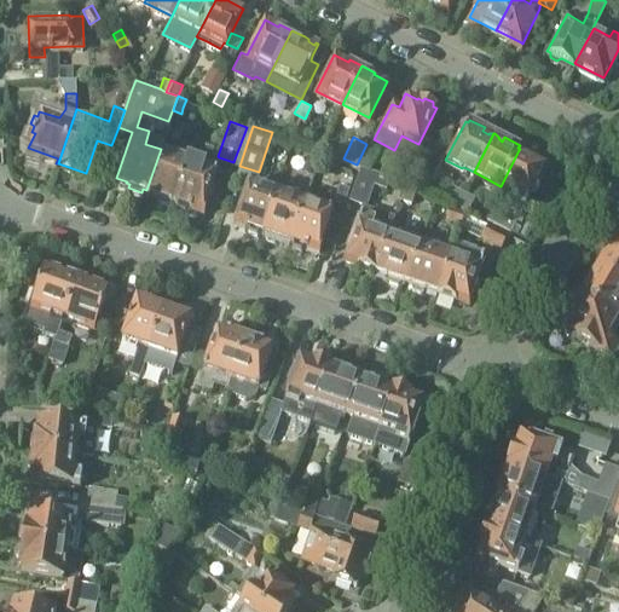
[(381,150),(366,144),(357,165),(360,167),(371,169),(381,150)]
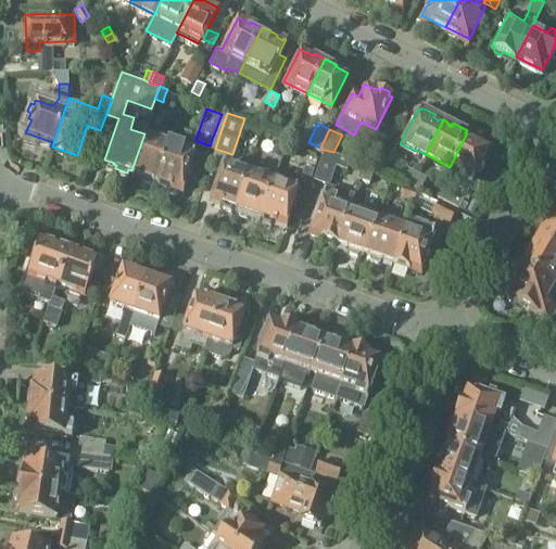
[(144,133),(131,170),(140,174),(142,178),(150,180),(153,178),(155,178),(167,142),(144,133)]
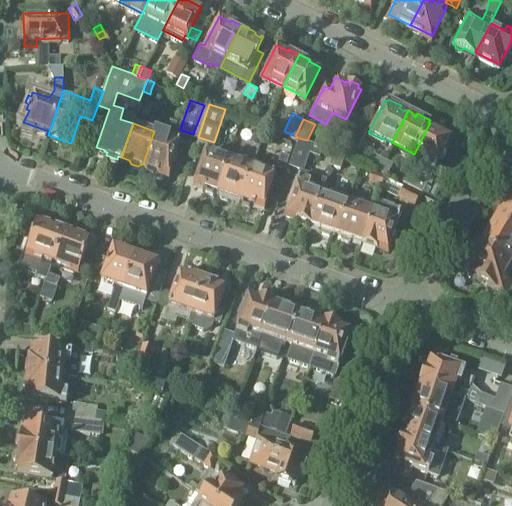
[(452,137),(429,124),(414,154),(425,160),(418,174),(407,168),(402,178),(428,191),(431,186),(436,177),(432,175),(452,137)]
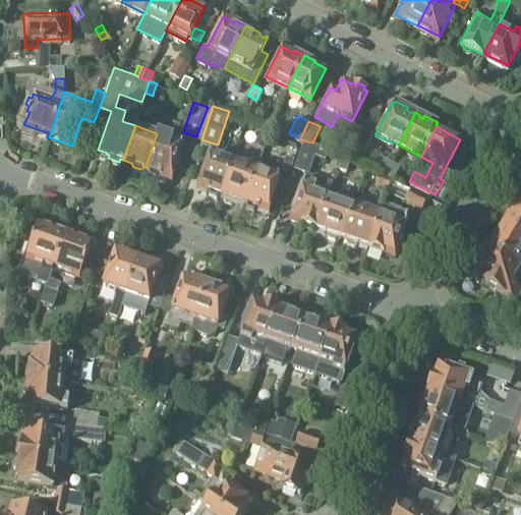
[(182,141),(157,133),(146,167),(147,168),(148,172),(155,174),(158,172),(161,173),(162,172),(171,175),(182,141)]
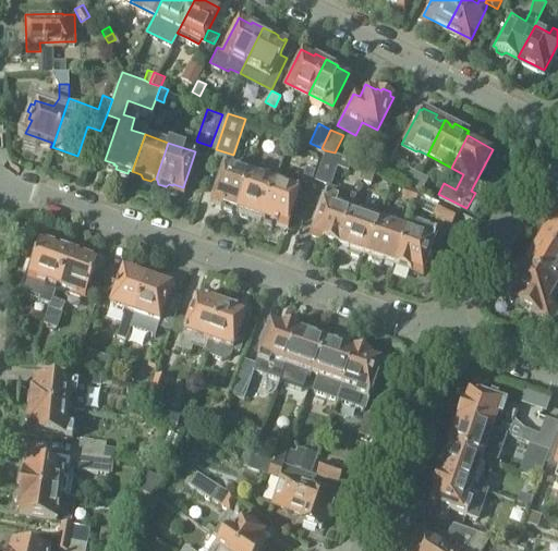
[(335,152),(325,150),(315,179),(329,183),(336,164),(347,169),(351,159),(335,152)]
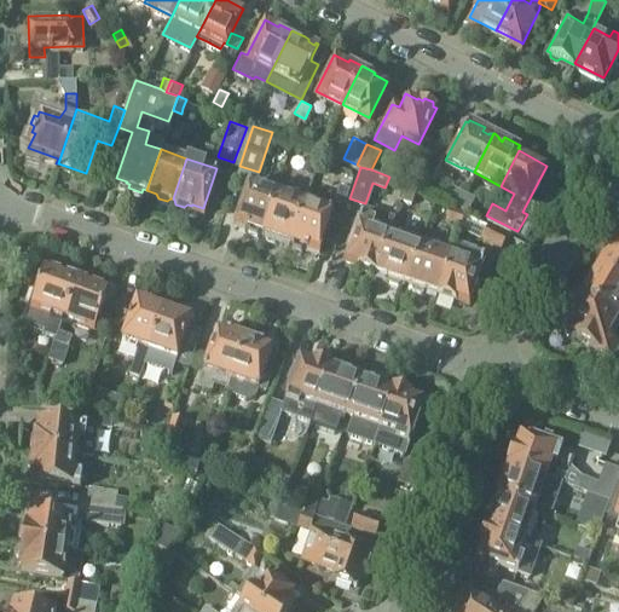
[(262,182),(261,184),(249,179),(236,218),(247,221),(246,224),(248,225),(248,229),(256,232),(260,229),(262,230),(277,186),(262,182)]
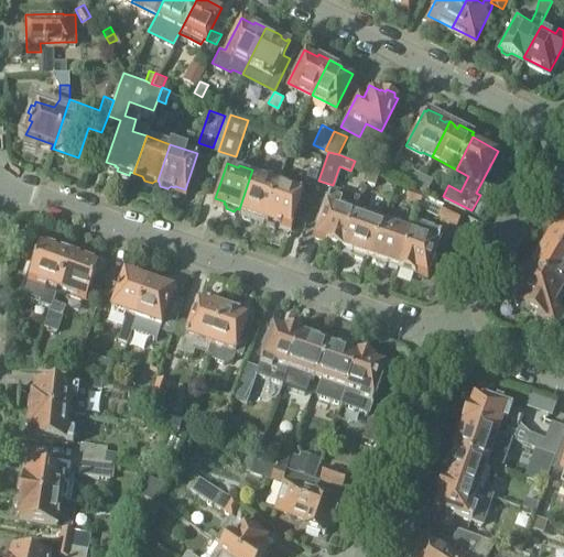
[(365,178),(366,179),(375,182),(377,175),(379,168),(370,165),(365,178)]
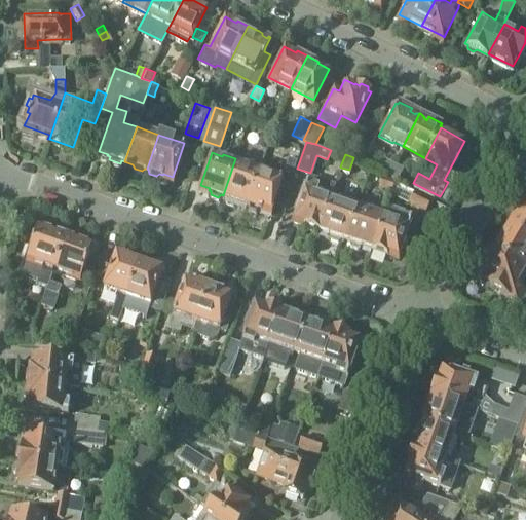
[(288,155),(283,170),(292,173),(296,158),(288,155)]
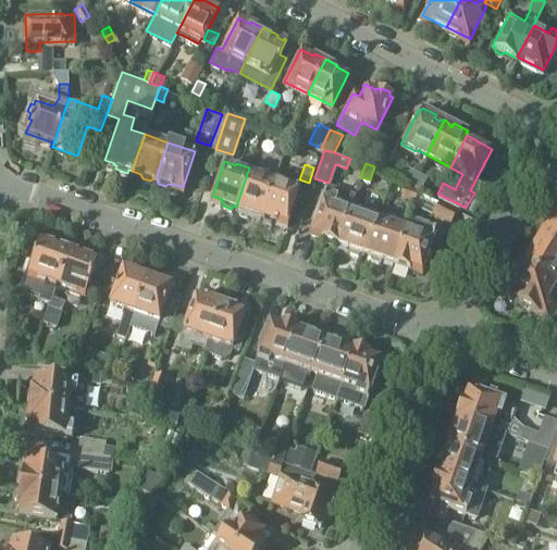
[(249,211),(261,215),(273,178),(262,174),(263,172),(249,167),(236,207),(238,208),(239,211),(246,213),(249,211)]
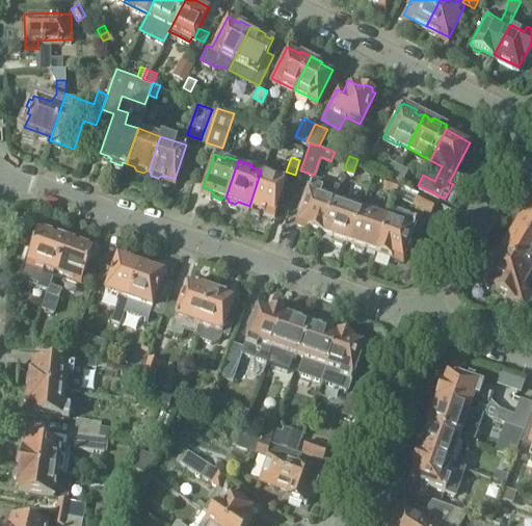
[(386,173),(393,177),(399,165),(391,161),(386,173)]
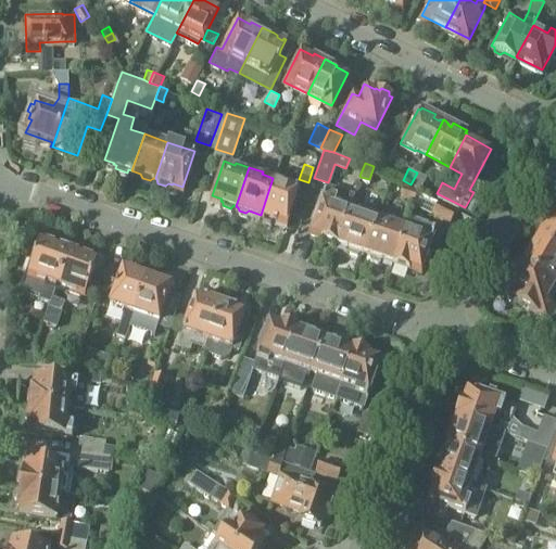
[(426,177),(417,173),(411,184),(421,189),(426,177)]
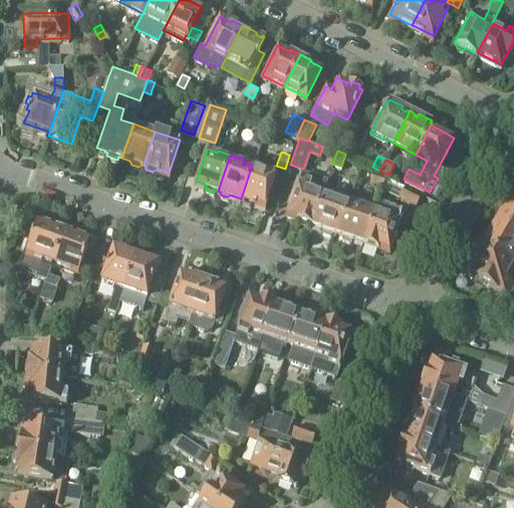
[(241,199),(242,199),(243,199),(243,203),(249,205),(252,203),(255,203),(255,201),(264,204),(275,173),(252,165),(241,199)]
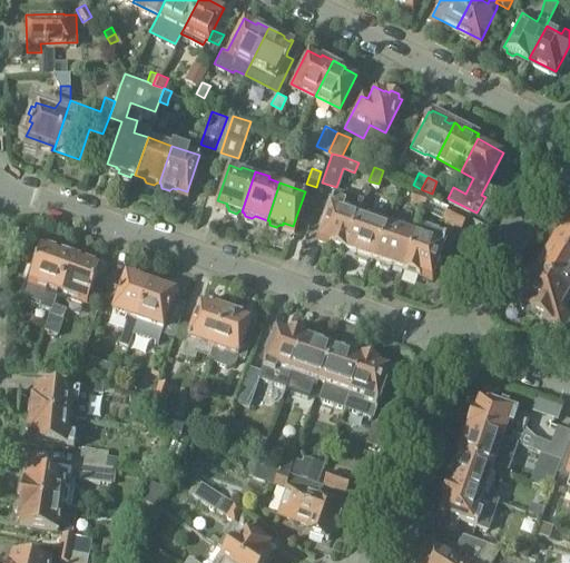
[(327,242),(345,248),(357,214),(365,188),(351,184),(349,188),(347,188),(346,193),(334,189),(317,237),(328,240),(327,242)]
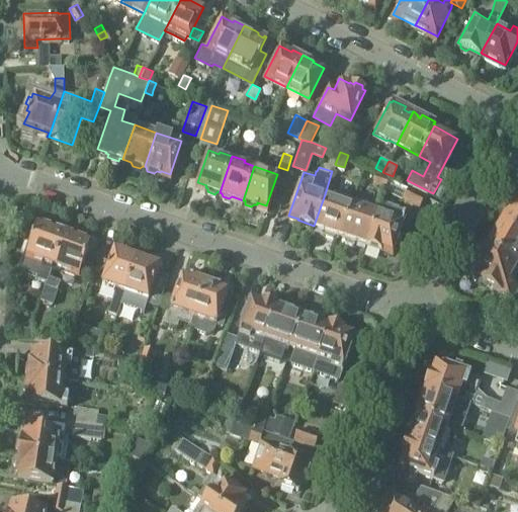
[(375,171),(372,181),(381,184),(385,185),(389,175),(375,171)]
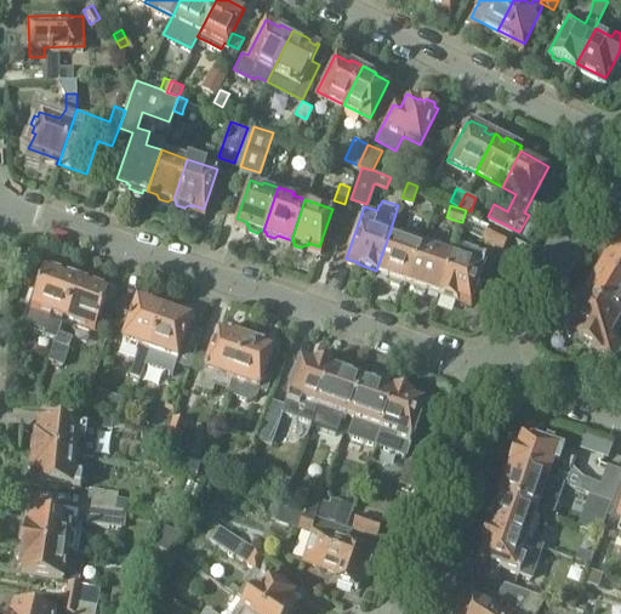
[(462,222),(461,225),(480,234),(482,236),(502,245),(507,238),(508,237),(511,233),(469,212),(466,210),(462,222)]
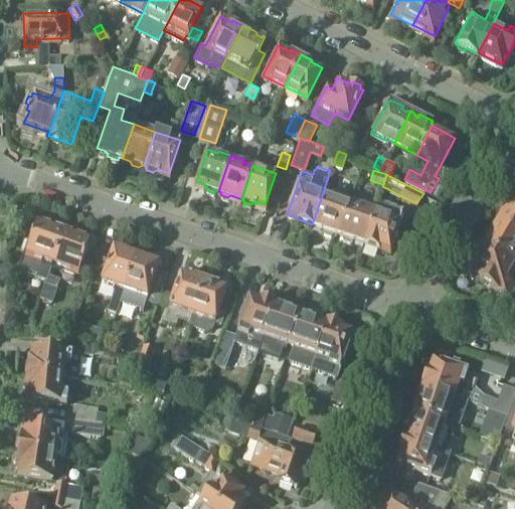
[(333,196),(323,193),(312,224),(324,228),(324,230),(331,233),(334,231),(335,231),(341,215),(346,217),(352,202),(344,199),(345,198),(334,194),(333,196)]
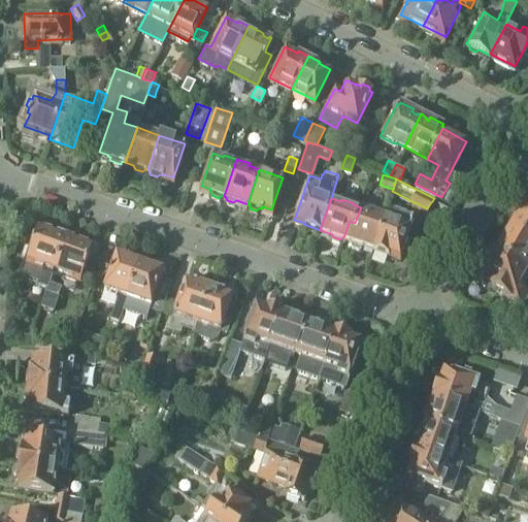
[(385,216),(373,248),(389,253),(390,253),(400,256),(415,211),(389,203),(385,216)]
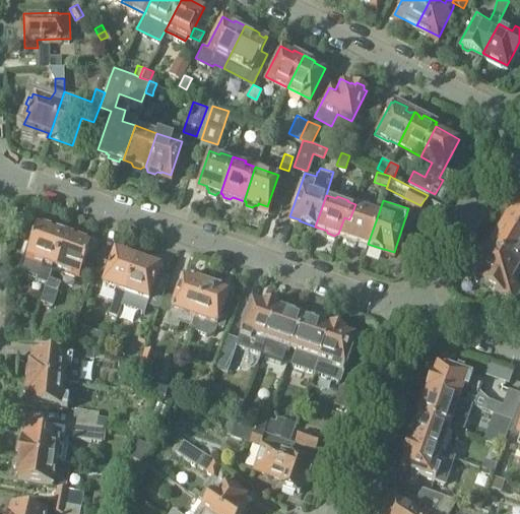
[(356,240),(368,244),(379,212),(368,208),(368,206),(356,202),(355,204),(349,219),(344,217),(338,234),(346,237),(347,240),(353,243),(356,240)]
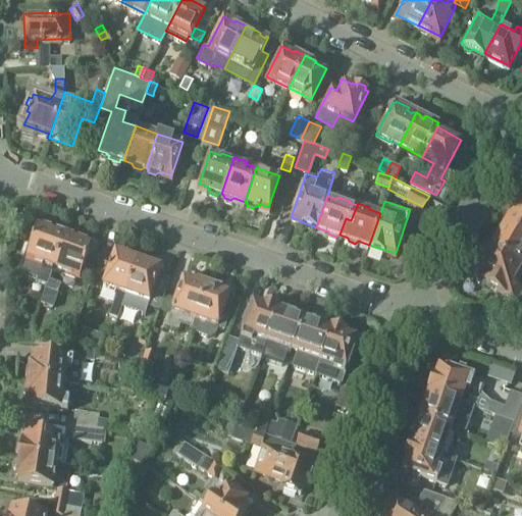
[(521,206),(516,203),(507,219),(506,218),(502,224),(521,236),(521,206)]
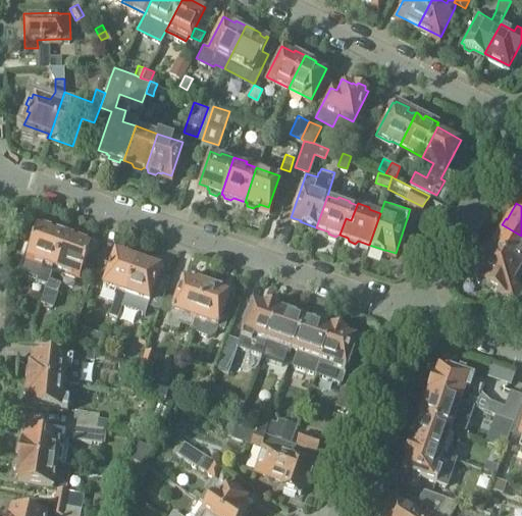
[(27,255),(21,269),(39,275),(37,280),(46,285),(48,278),(53,264),(65,227),(63,226),(62,229),(51,225),(51,223),(44,220),(42,222),(38,221),(31,240),(29,239),(23,254),(27,255)]
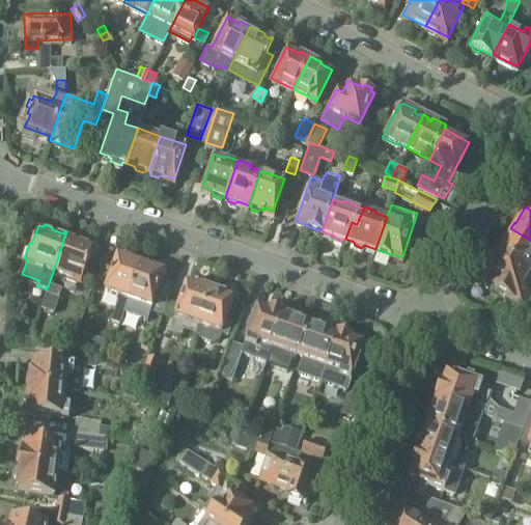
[(498,250),(497,251),(529,270),(530,267),(530,240),(510,228),(500,246),(502,246),(499,251),(498,250)]
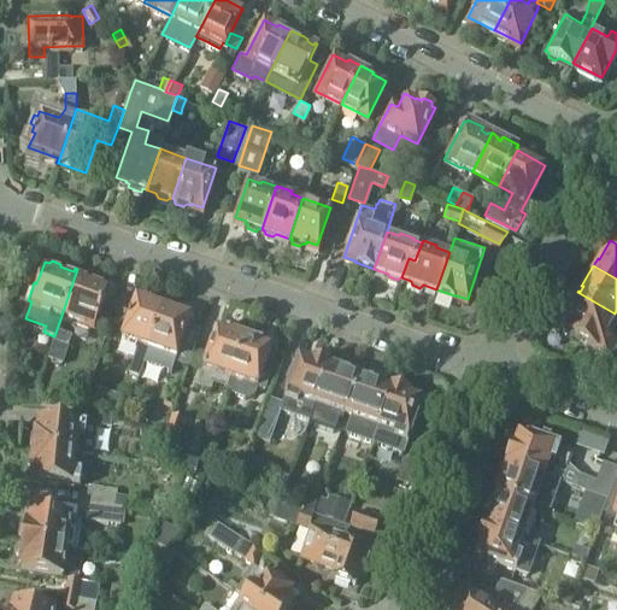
[(77,269),(63,312),(94,323),(109,283),(104,281),(104,279),(94,275),(90,277),(78,274),(80,270),(77,269)]
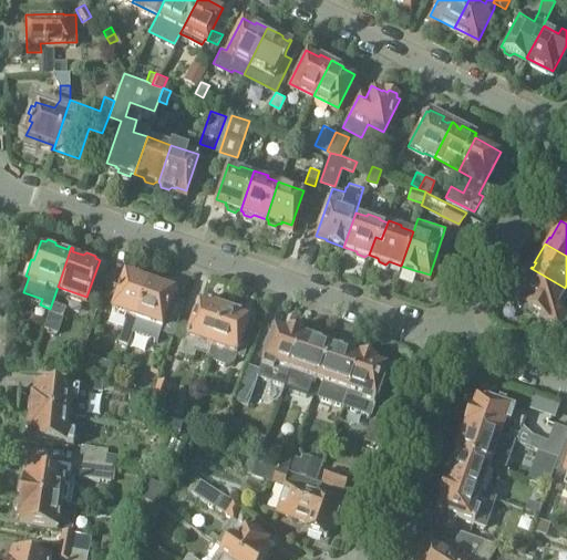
[(566,289),(565,288),(531,268),(516,293),(527,300),(526,302),(558,321),(566,309),(556,302),(559,297),(563,298),(566,289)]
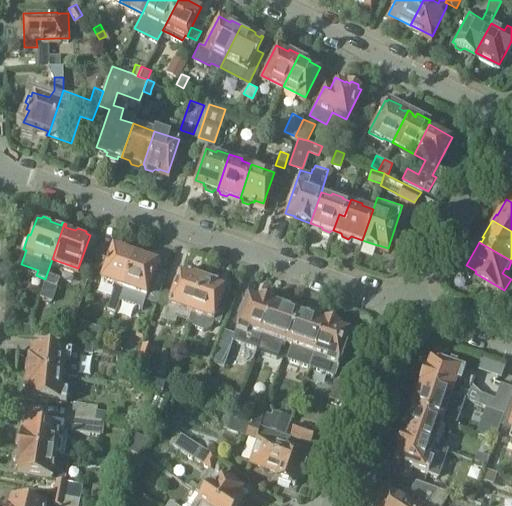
[(111,245),(100,275),(115,281),(106,306),(115,309),(119,297),(136,250),(131,249),(131,251),(127,250),(125,250),(126,248),(114,244),(114,246),(111,245)]
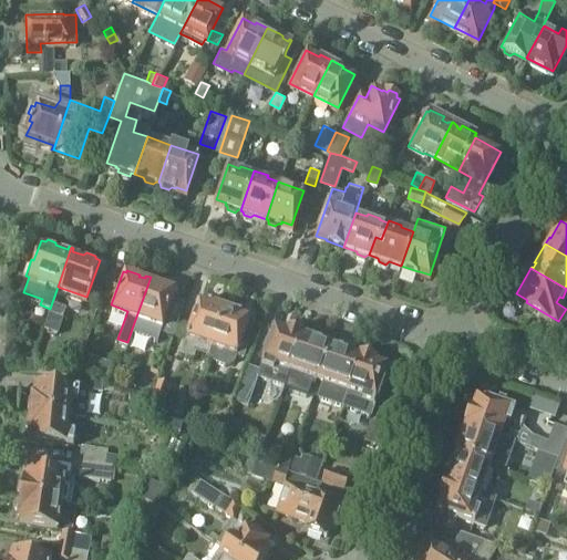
[(151,277),(132,329),(157,338),(174,289),(173,288),(172,288),(172,286),(160,281),(158,283),(154,281),(154,280),(154,279),(151,277)]
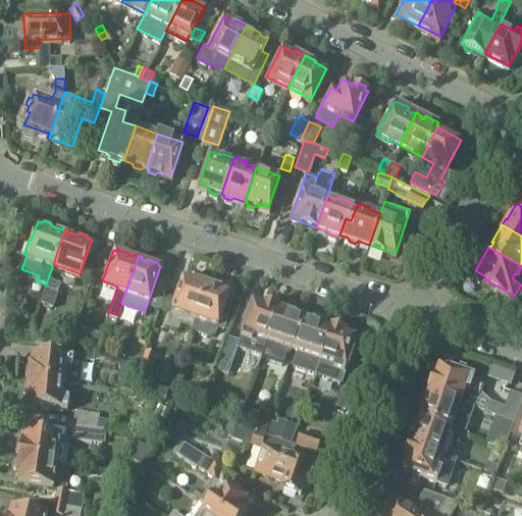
[(192,323),(193,322),(207,281),(205,280),(204,277),(197,275),(195,277),(192,276),(191,278),(183,275),(173,303),(171,307),(167,322),(177,325),(180,319),(192,323)]
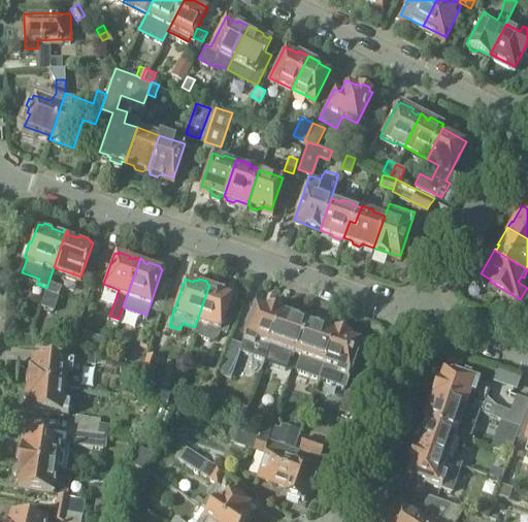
[(46,288),(46,290),(58,294),(60,285),(48,282),(46,288)]
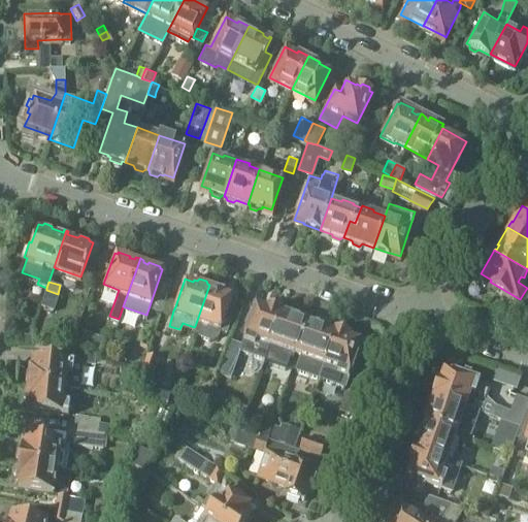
[(209,285),(195,326),(199,332),(209,336),(218,334),(220,327),(226,329),(231,317),(225,315),(232,295),(224,292),(225,290),(223,289),(222,286),(213,284),(211,286),(209,285)]
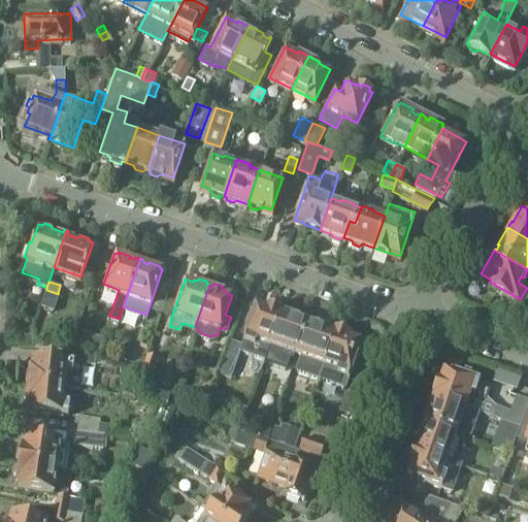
[(46,290),(40,305),(52,310),(58,294),(46,290)]
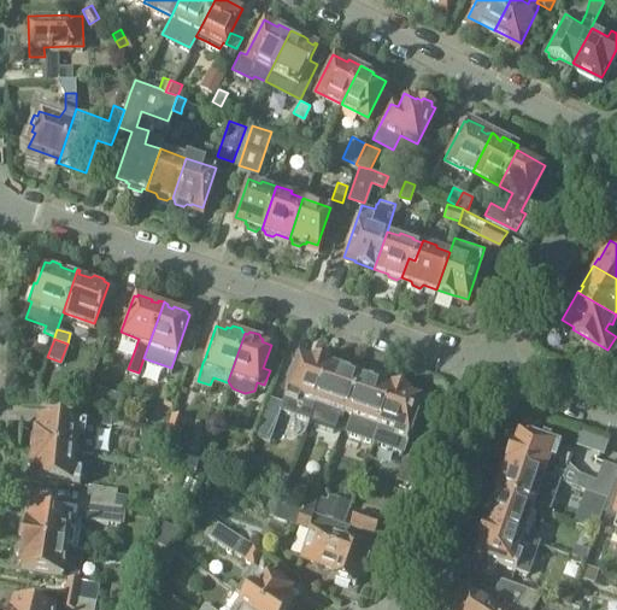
[(269,394),(257,432),(271,437),(281,406),(310,416),(311,414),(316,400),(328,362),(315,357),(312,357),(311,358),(300,353),(299,353),(285,394),(282,399),(269,394)]
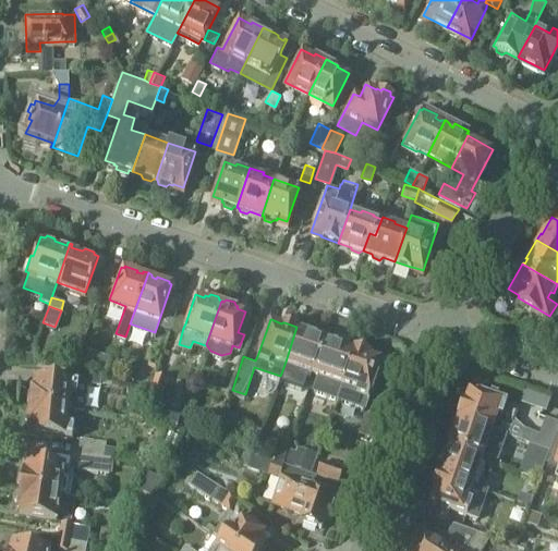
[(280,376),(279,379),(302,387),(306,375),(308,376),(311,370),(317,352),(323,354),(328,338),(323,337),(322,335),(320,335),(320,332),(313,330),(310,332),(308,331),(296,327),(286,362),(281,374),(280,376)]
